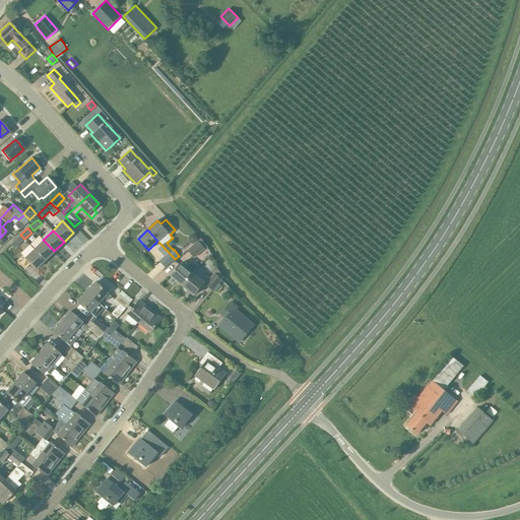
[(24,239),(20,235),(10,244),(15,249),(24,239)]
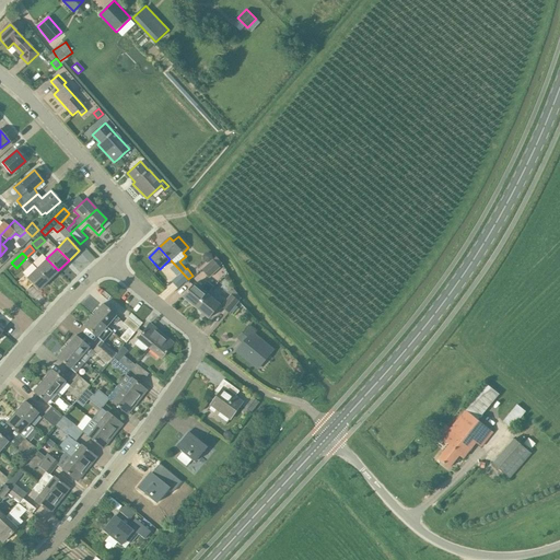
[(205,254),(202,257),(203,260),(208,263),(211,261),(212,257),(211,254),(208,253),(205,254)]
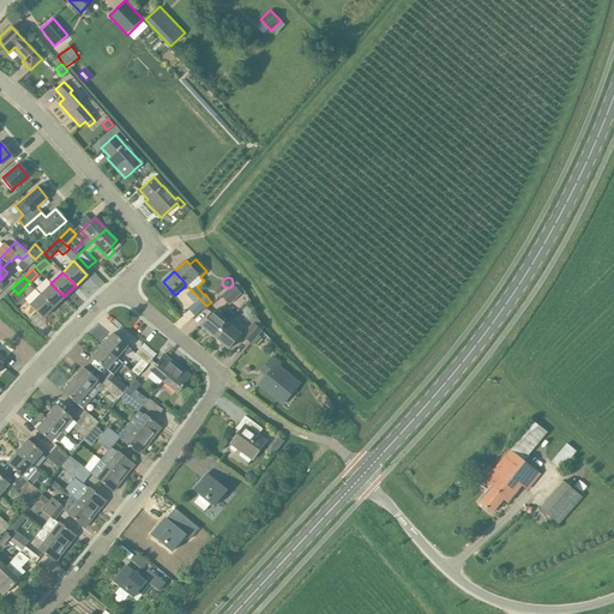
[(244,289),(238,282),(234,284),(222,295),(229,305),(242,294),(241,292),(244,289)]
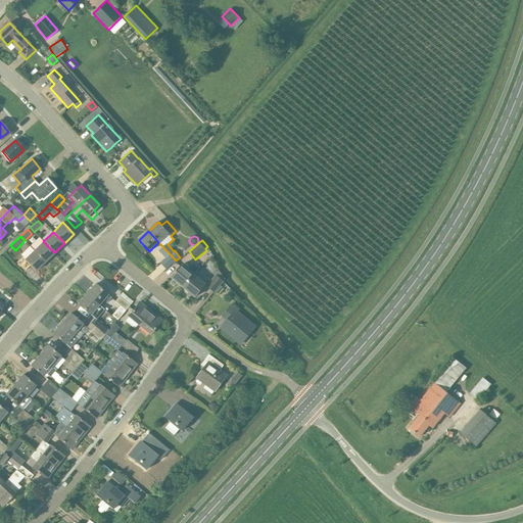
[(45,262),(54,252),(43,241),(34,250),(45,262)]
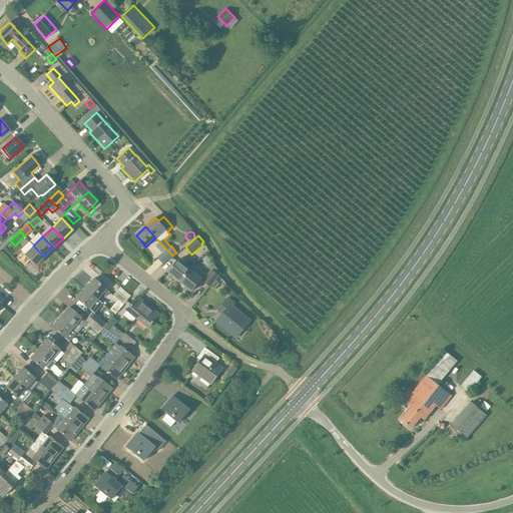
[(163,265),(172,255),(159,241),(155,245),(162,253),(157,258),(163,265)]
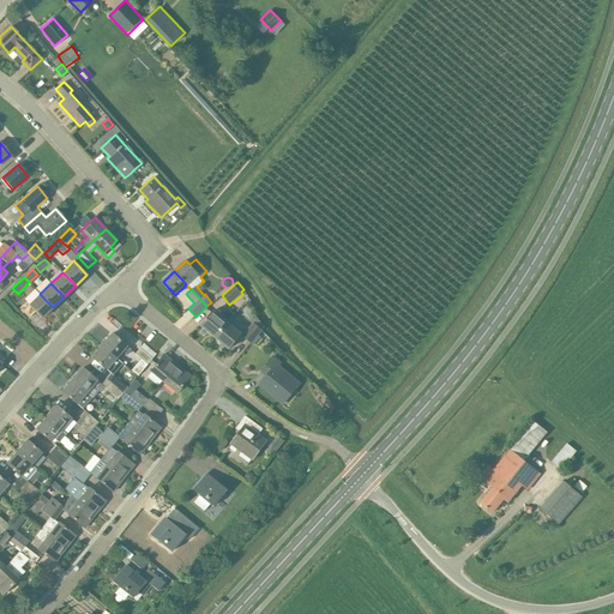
[(41,318),(53,307),(40,294),(29,304),(26,302),(19,308),(29,318),(36,312),(41,318)]
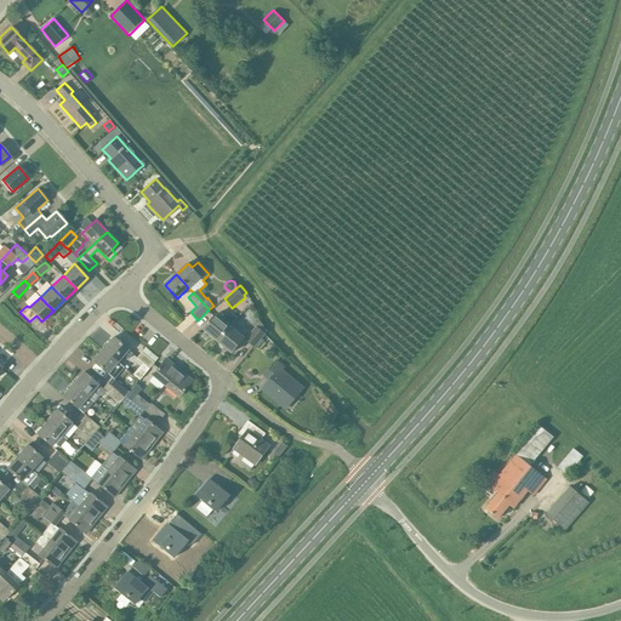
[(204,330),(218,341),(238,318),(231,312),(223,320),(217,314),(204,330)]
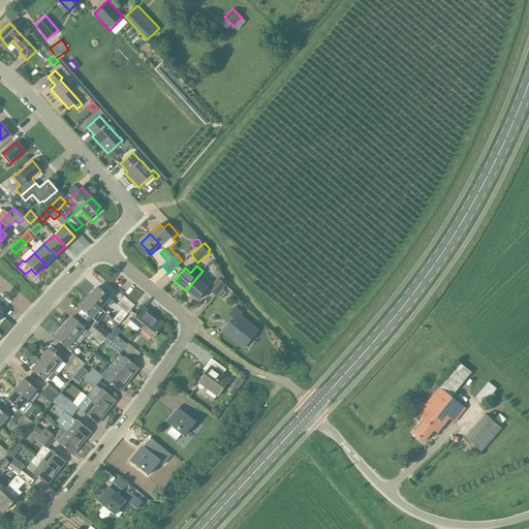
[(218,278),(209,289),(217,297),(226,284),(227,282),(221,273),(218,278)]
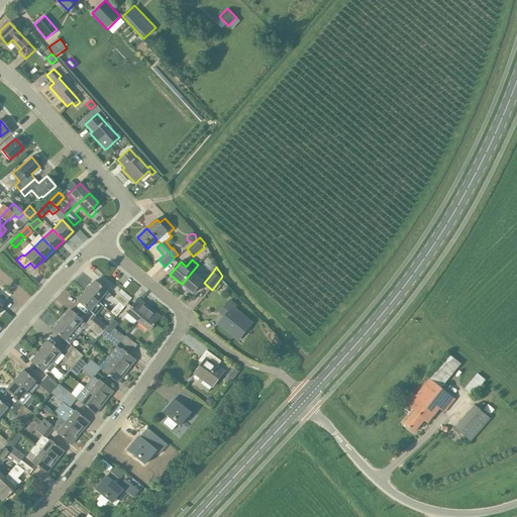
[(192,272),(182,284),(193,294),(203,281),(192,272)]
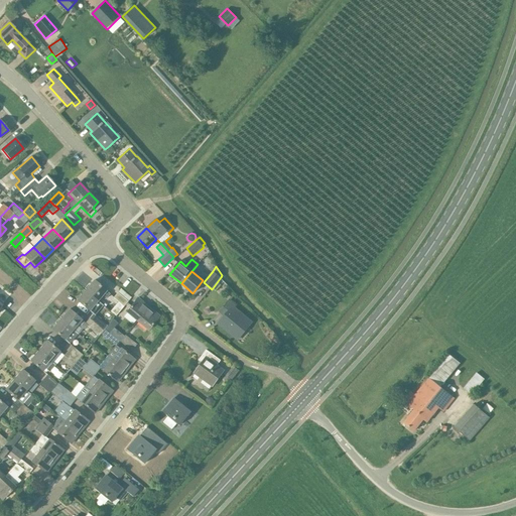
[(94,280),(86,290),(98,300),(102,294),(106,298),(110,293),(94,280)]
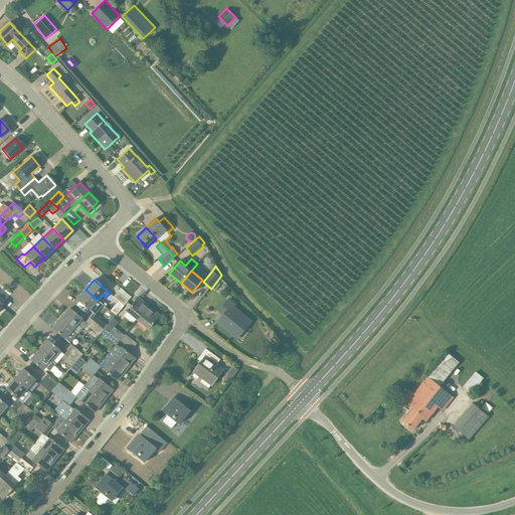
[(90,318),(103,330),(105,328),(107,325),(94,315),(102,305),(97,301),(98,300),(86,290),(76,300),(94,313),(90,318)]
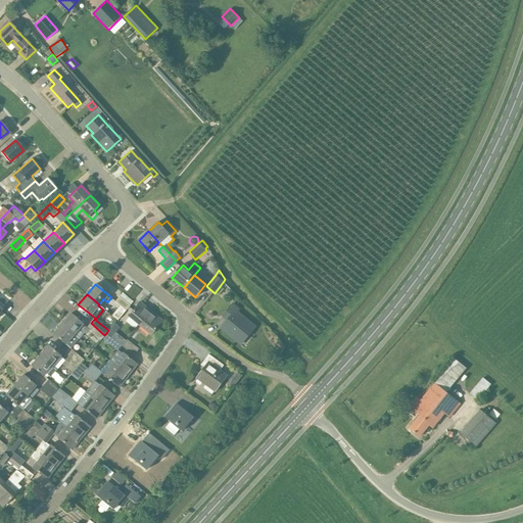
[(120,296),(114,301),(126,311),(130,305),(120,296)]
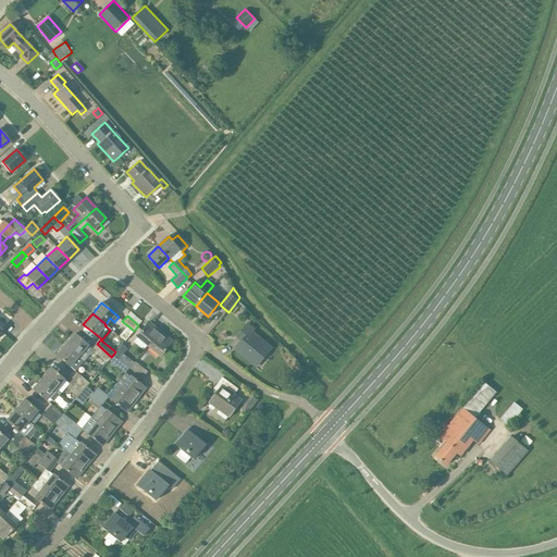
[(148,346),(160,331),(148,321),(136,336),(148,346)]
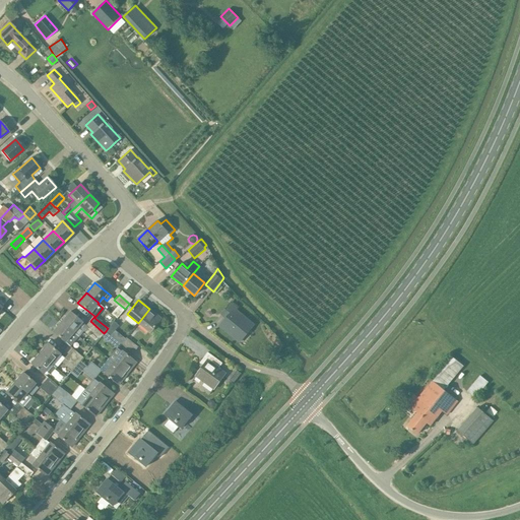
[(220,314),(226,319),(220,326),(237,339),(246,329),(248,331),(253,325),(236,311),(239,307),(232,301),(220,314)]
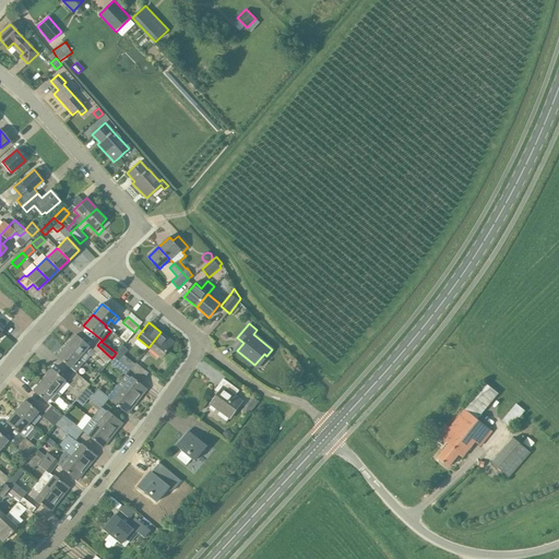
[(161,332),(149,347),(161,357),(173,342),(161,332)]
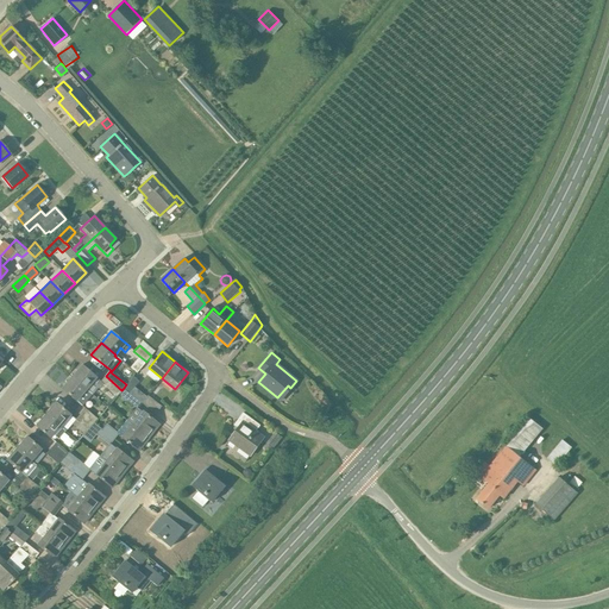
[(119,394),(121,390),(106,376),(101,382),(82,365),(71,377),(86,389),(92,383),(99,389),(102,384),(117,395),(118,394),(119,394)]
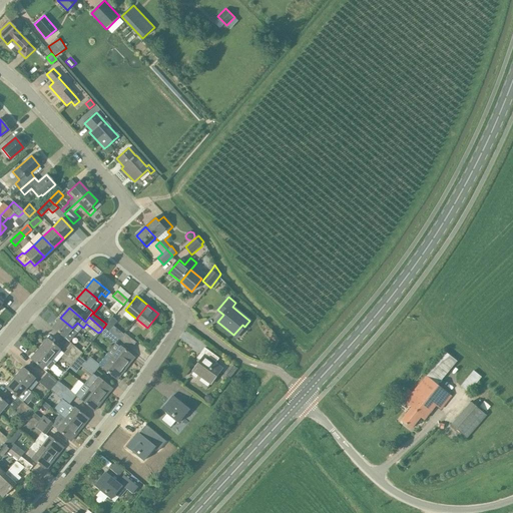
[(77,332),(60,318),(52,327),(69,342),(77,332)]
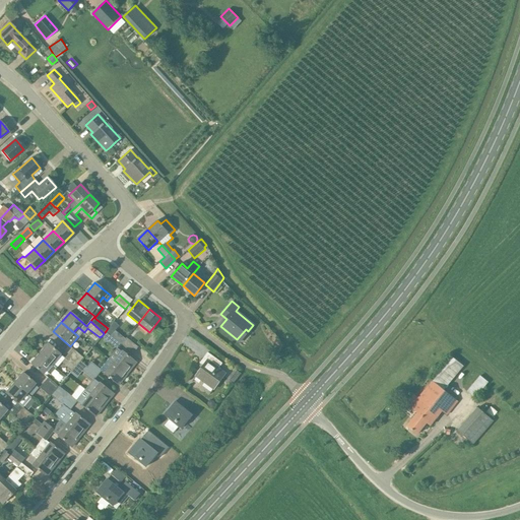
[(108,328),(106,331),(111,335),(118,325),(114,322),(109,328),(108,328)]
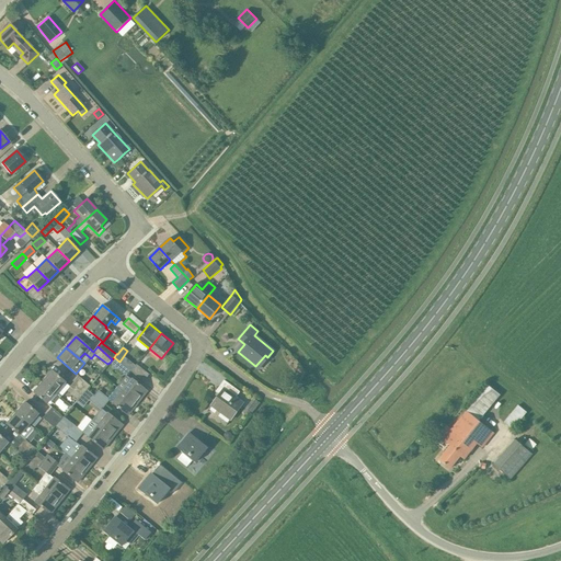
[(112,359),(110,363),(125,376),(126,375),(126,376),(130,371),(130,370),(119,362),(114,357),(112,359)]
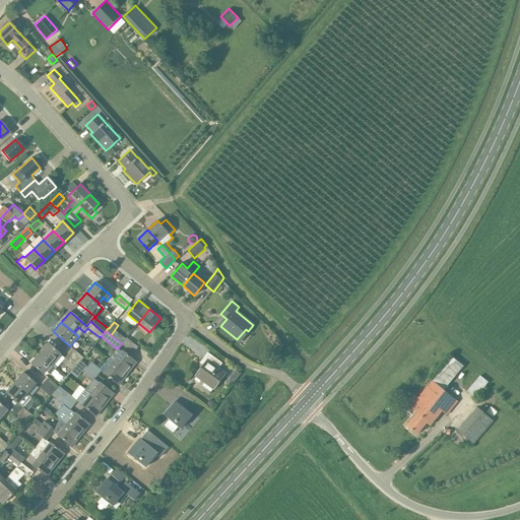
[(126,337),(121,343),(121,344),(132,353),(138,347),(126,337)]
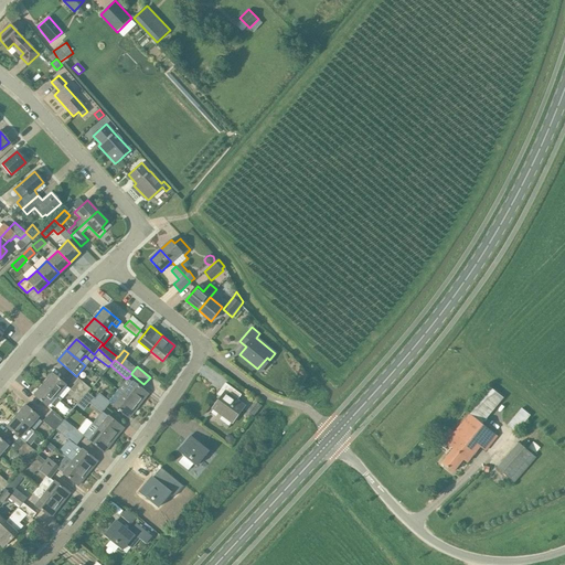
[(86,393),(74,384),(70,388),(52,373),(43,384),(61,400),(66,393),(77,403),(86,393)]
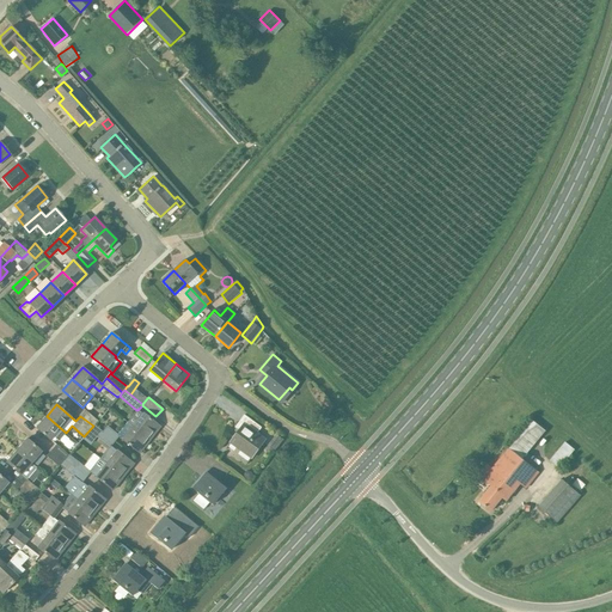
[(80,416),(93,426),(98,421),(85,410),(80,416)]
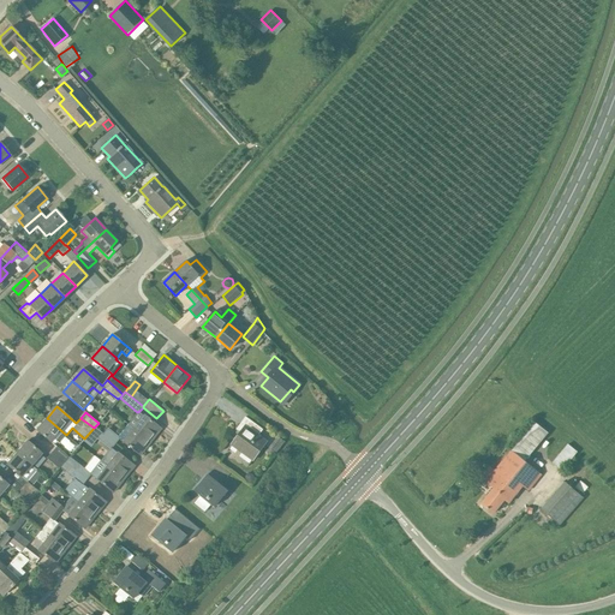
[(144,415),(133,428),(150,441),(161,428),(144,415)]
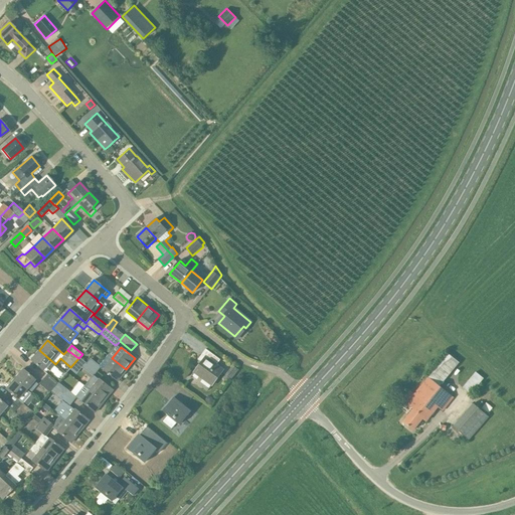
[(220,359),(205,349),(198,359),(201,362),(194,372),(212,385),(223,370),(216,365),(220,359)]
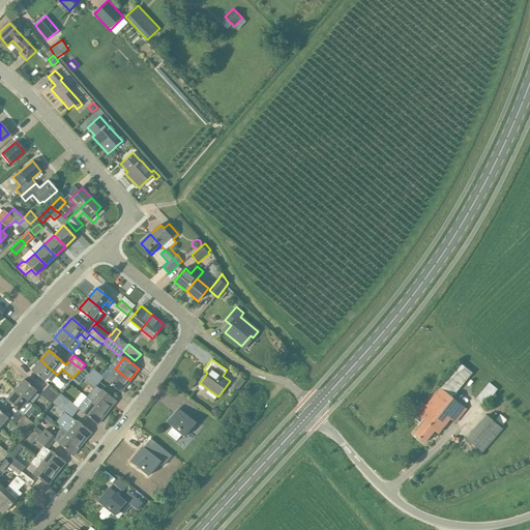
[(57,375),(40,360),(31,371),(47,384),(49,381),(51,382),(57,375)]
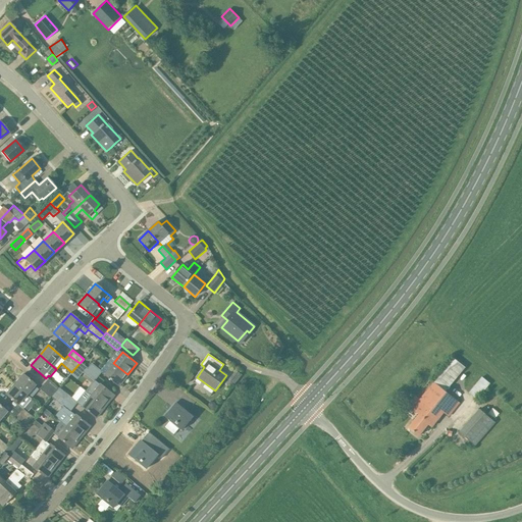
[(91,363),(88,368),(98,376),(102,371),(91,363)]
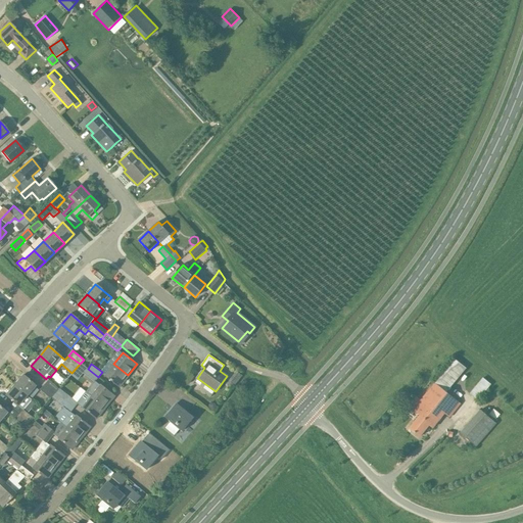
[(128,375),(113,364),(105,375),(120,386),(128,375)]
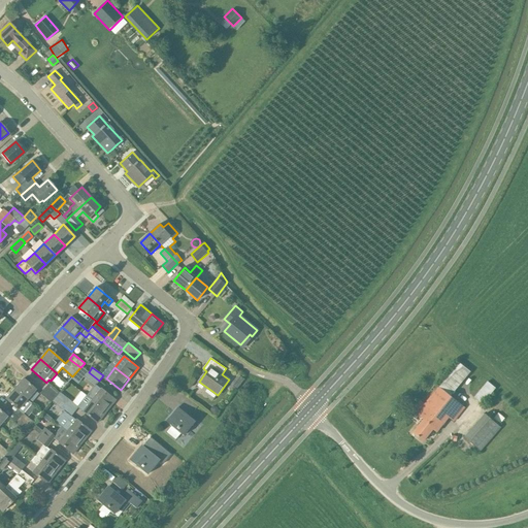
[(99,381),(89,372),(87,371),(83,376),(94,385),(95,386),(96,385),(99,381)]
